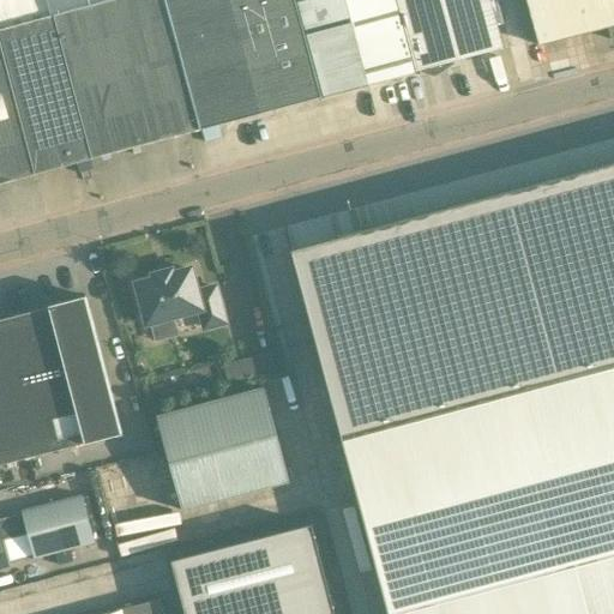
[(0,0),(0,48),(34,174),(90,158),(47,0),(0,0)]
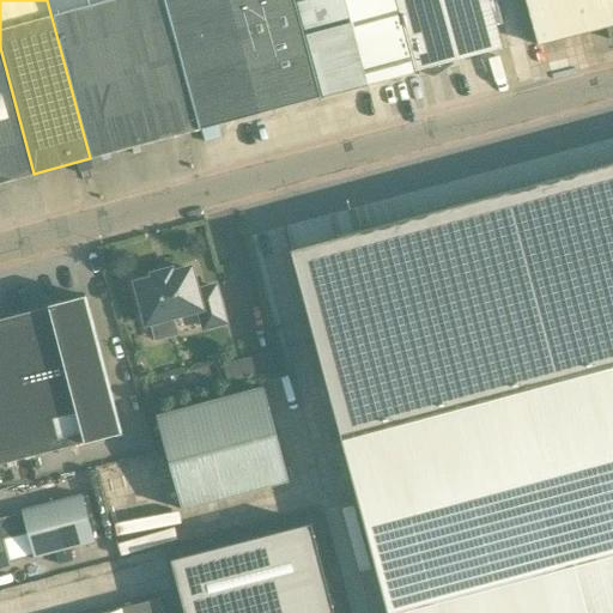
[(47,0),(90,158),(162,139),(123,0),(47,0)]
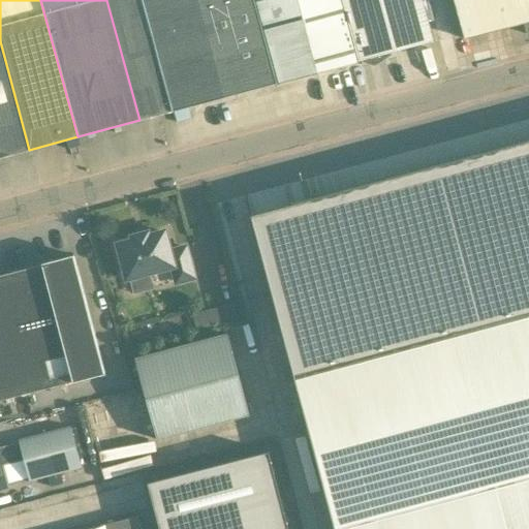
[(106,0),(139,120),(172,111),(150,30),(149,30),(139,0),(106,0)]
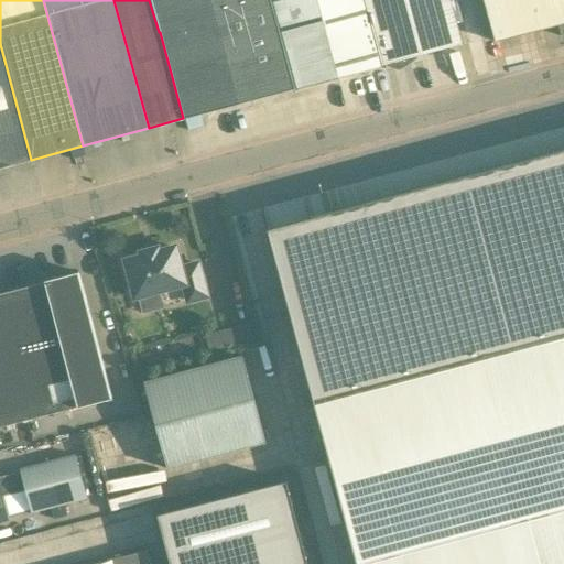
[(160,32),(183,118),(252,99),(283,91),(259,0),(149,0),(159,32),(160,32)]
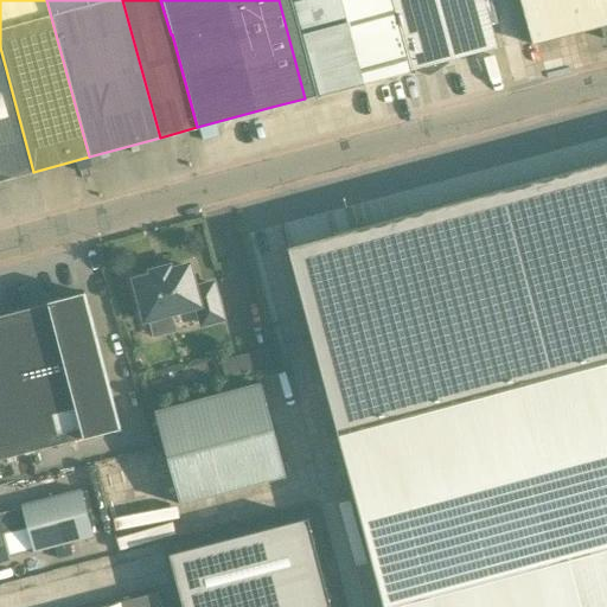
[(390,0),(279,0),(305,98),(410,71),(390,0)]
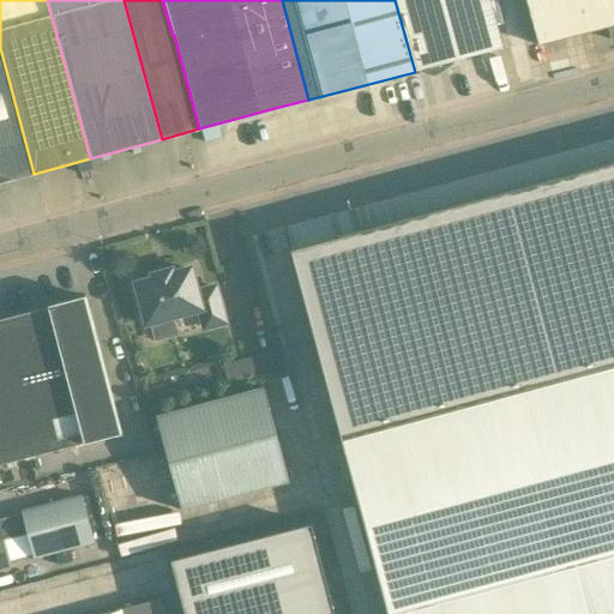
[(503,48),(489,0),(395,0),(415,72),(503,48)]
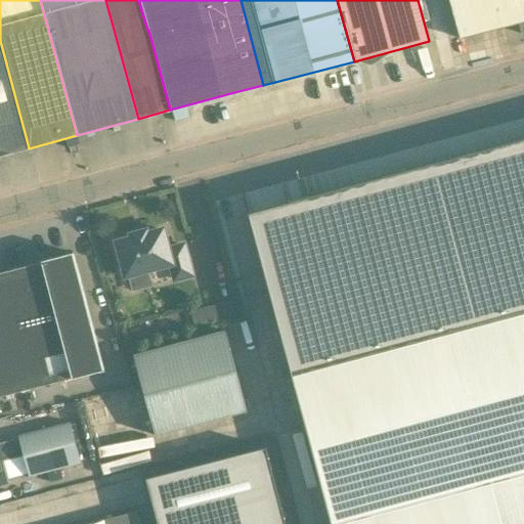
[(523,0),(448,0),(460,39),(518,24),(521,34),(523,33),(523,0)]
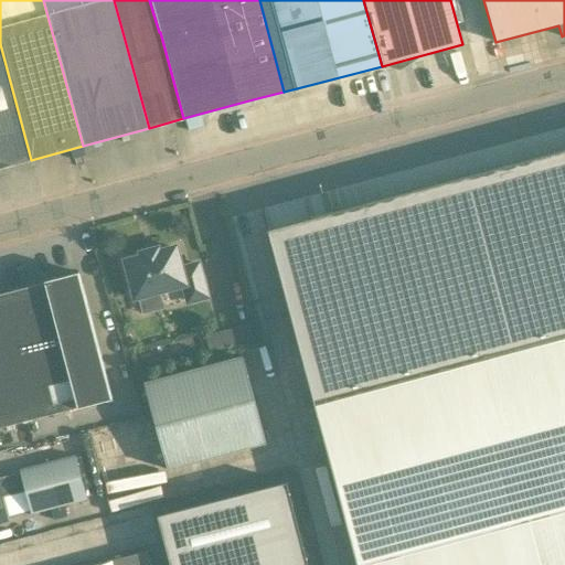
[(0,44),(0,168),(31,160),(0,44)]
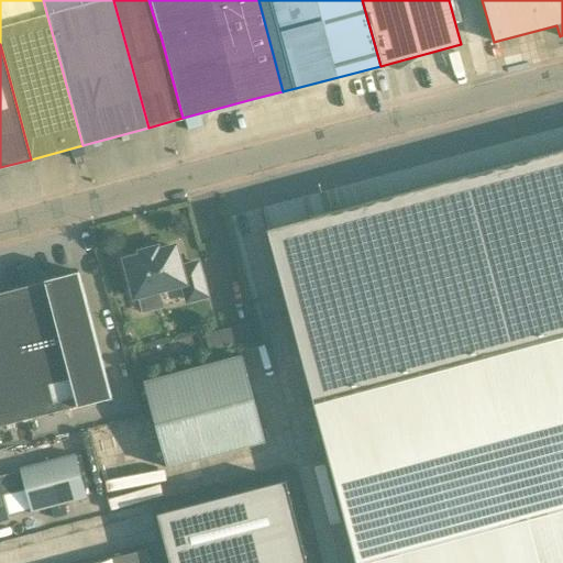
[(562,192),(450,223),(461,265),(484,352),(562,331),(562,192)]
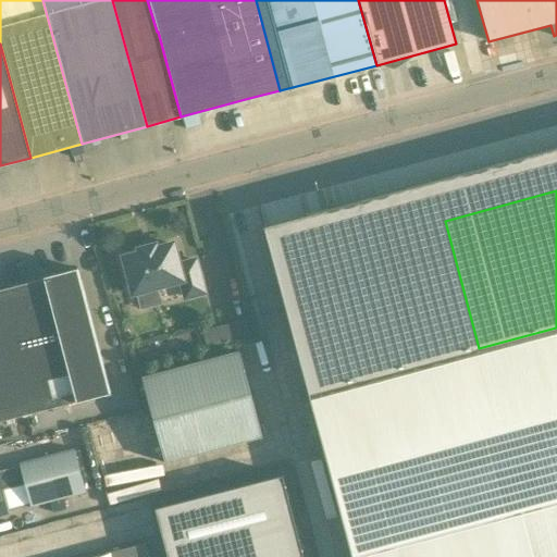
[(172,245),(124,256),(126,267),(123,268),(127,284),(131,283),(133,293),(176,281),(183,301),(205,295),(194,261),(177,264),(172,245)]
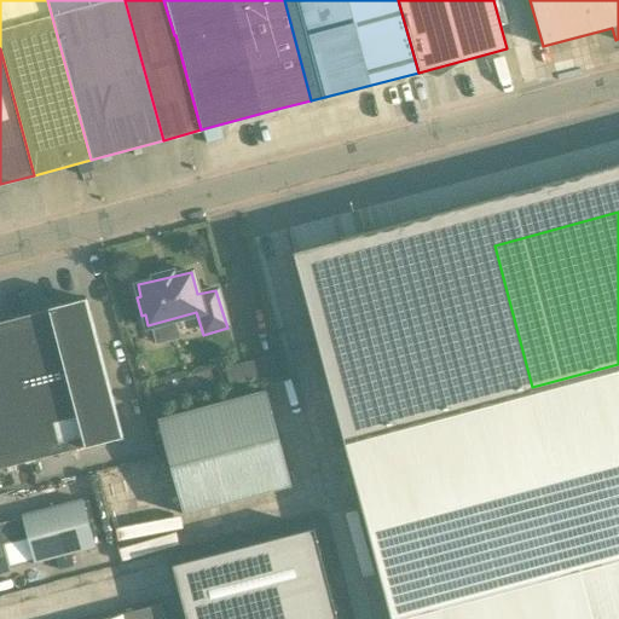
[(0,468),(122,437),(86,299),(48,308),(48,310),(0,322),(0,468)]
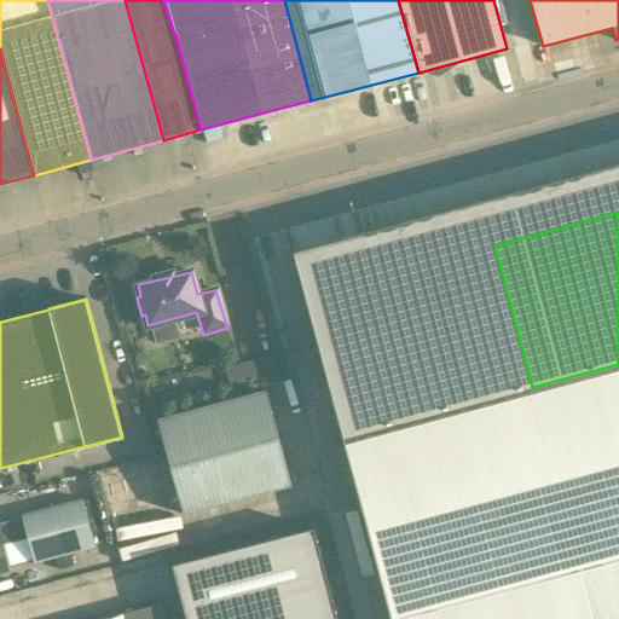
[(271,354),(224,366),(230,386),(276,374),(271,354)]
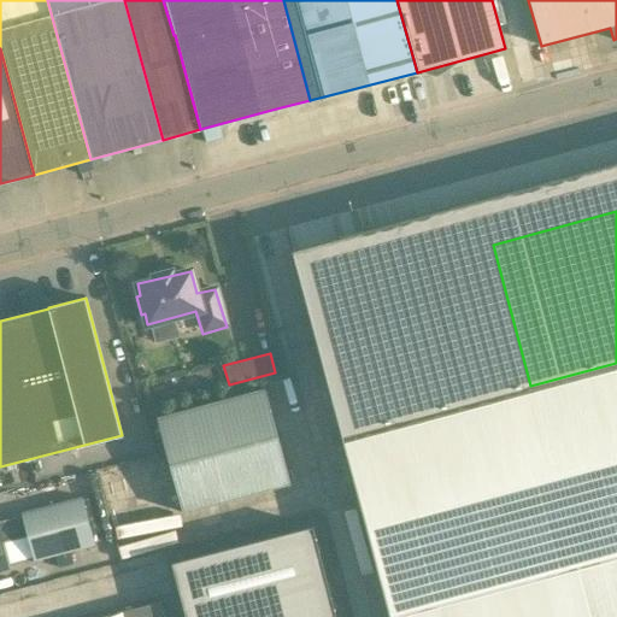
[(616,363),(530,386),(383,425),(344,436),(383,587),(528,550),(616,524),(616,363)]
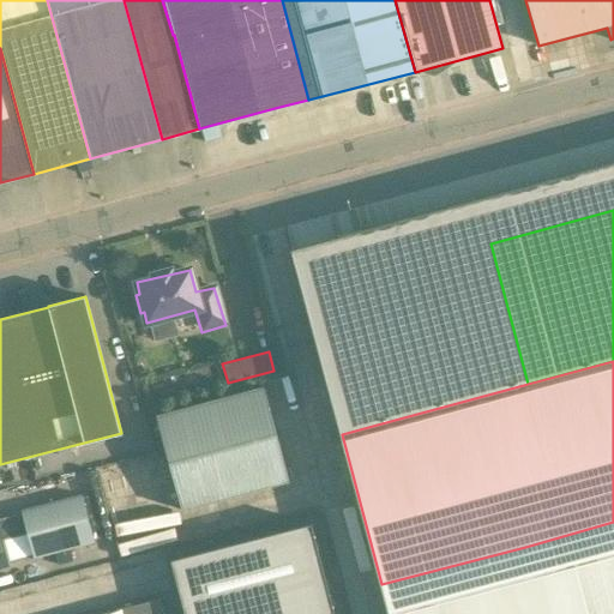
[(265,386),(156,416),(181,509),(290,479),(265,387),(265,386)]
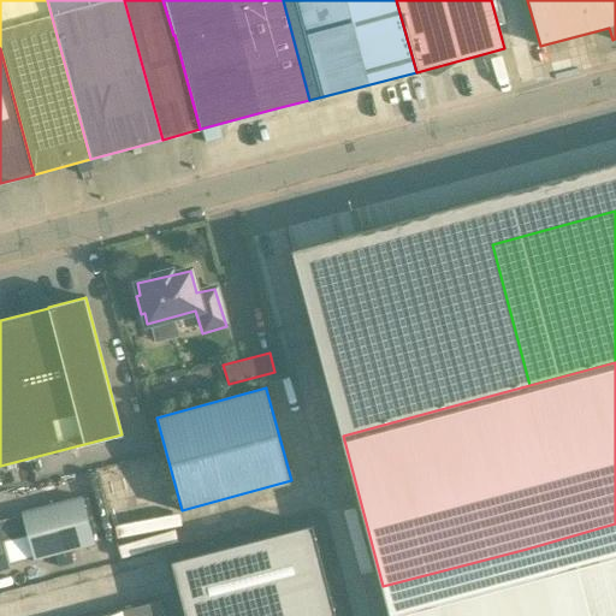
[(58,566),(72,562),(69,550),(93,544),(80,497),(22,513),(23,516),(0,522),(0,568),(6,567),(0,542),(0,534),(27,528),(34,558),(55,554),(58,566)]
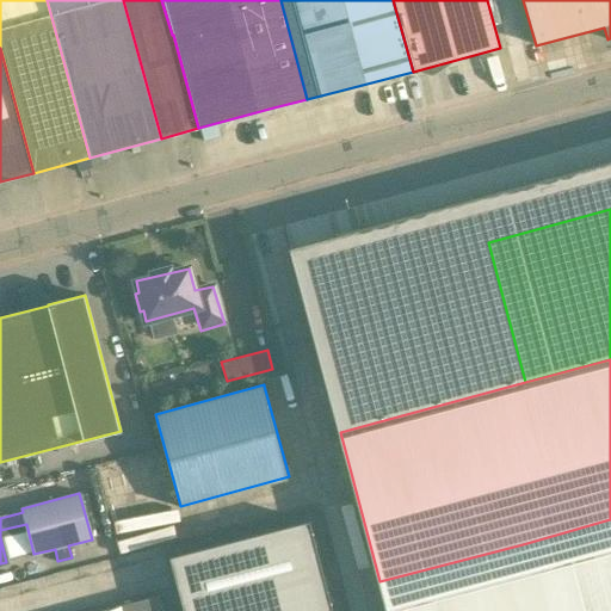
[(312,610),(287,518),(165,548),(181,610),(312,610)]
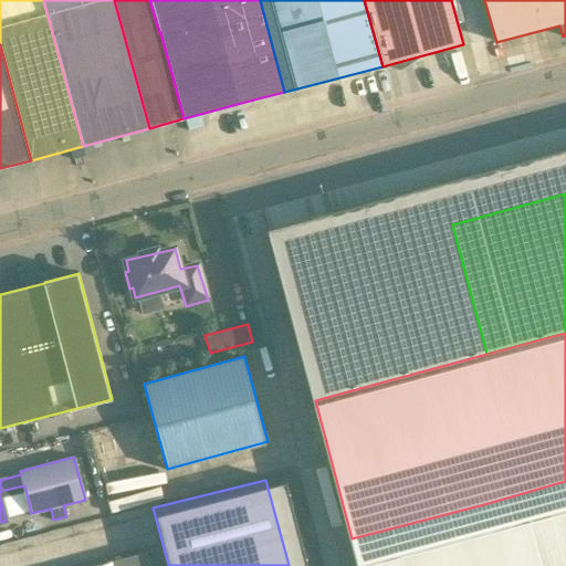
[(501,565),(565,565),(565,481),(484,504),(501,565)]
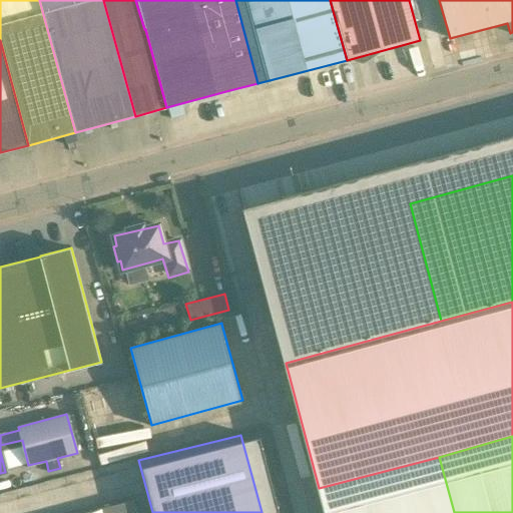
[(454,512),(439,457),(319,488),(325,512),(454,512)]
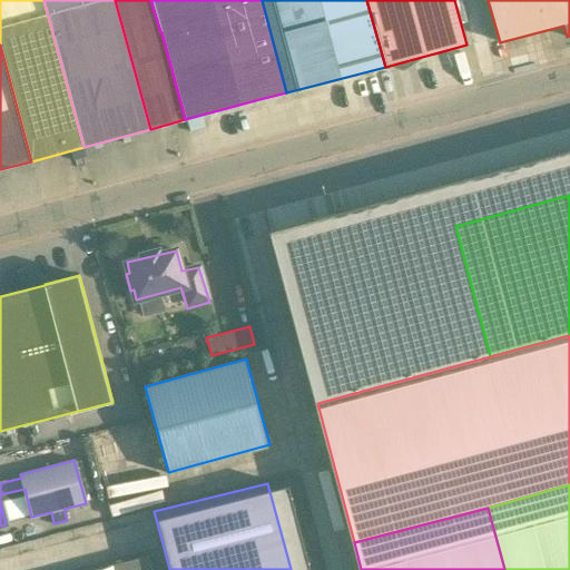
[(94,569),(151,569),(148,556),(94,569)]
